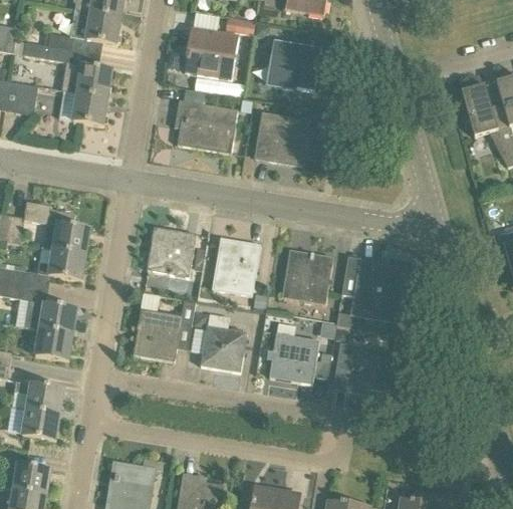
[(75,0),(74,7),(120,15),(122,0),(75,0)]
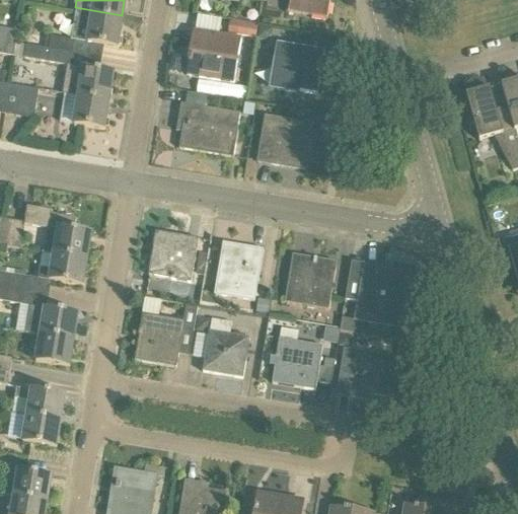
[(289,0),(288,7),(325,14),(325,15),(326,15),(328,0),(289,0)]
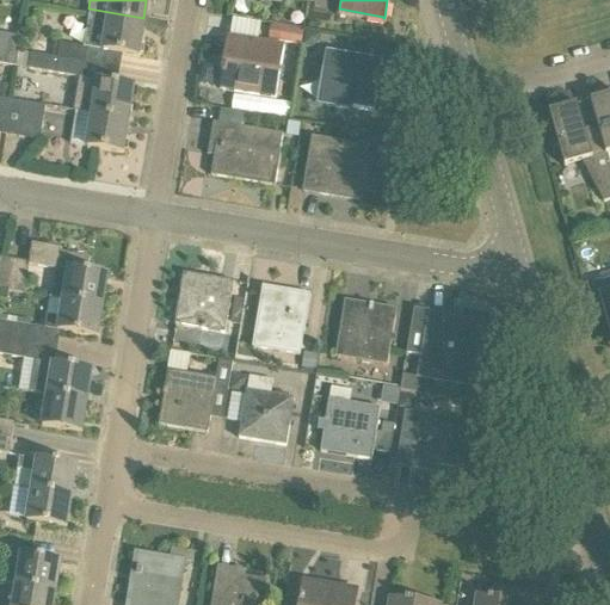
[(88,8),(86,25),(104,29),(102,45),(139,53),(139,50),(137,50),(143,18),(88,8)]
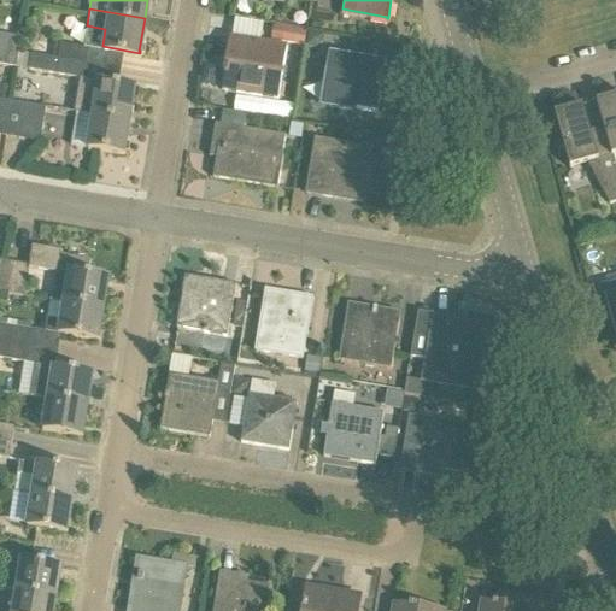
[(305,25),(273,21),(270,35),(304,40),(305,25)]
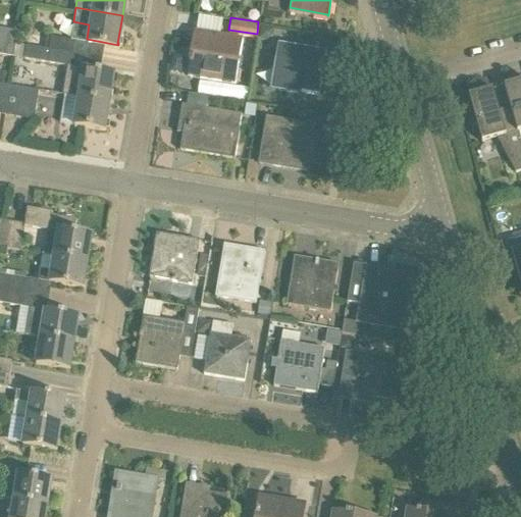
[(258,35),(266,37),(272,32),(273,24),(260,22),(258,35)]
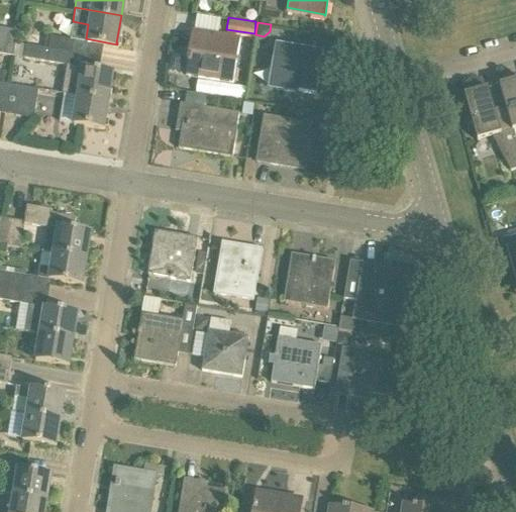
[(0,37),(15,40),(15,39),(17,27),(0,24),(0,37)]
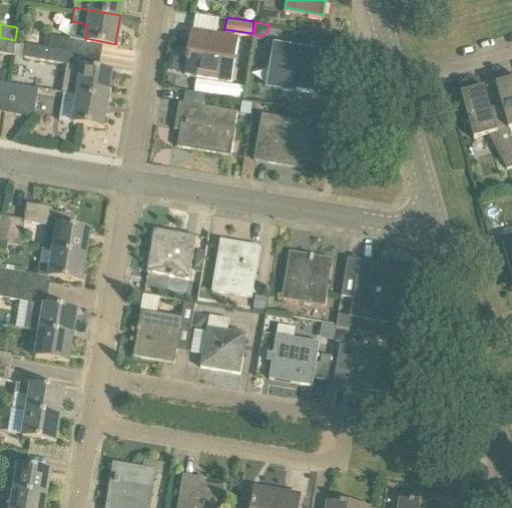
[(237,35),(190,27),(185,56),(186,57),(184,71),(230,79),(237,35)]
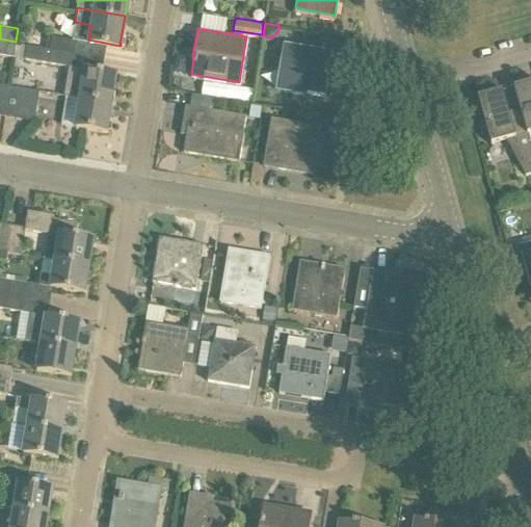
[(77,37),(47,32),(45,46),(75,51),(77,37)]
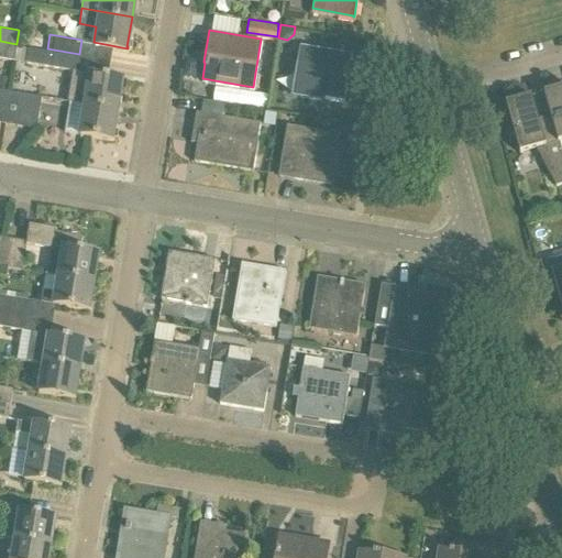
[(0,54),(14,57),(17,44),(0,41),(0,54)]
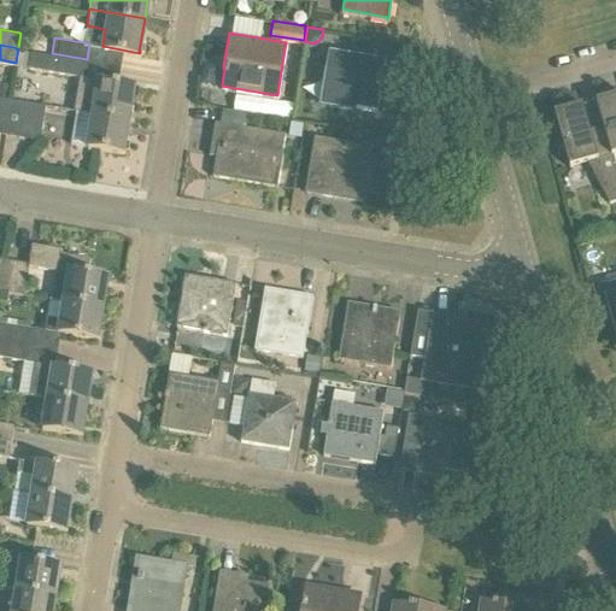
[(18,47),(18,48),(16,63),(80,74),(74,107),(93,110),(129,116),(134,84),(135,84),(135,82),(84,74),(87,59),(52,53),(18,47)]
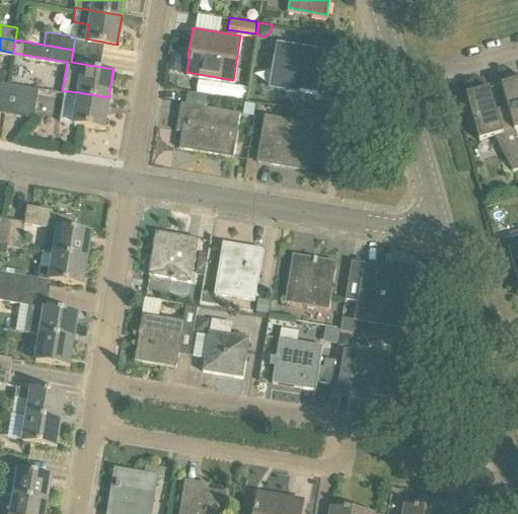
[(322,50),(323,50),(324,49),(277,42),(273,65),(272,65),(268,85),(294,89),(295,87),(316,90),(321,64),(320,64),(322,50)]
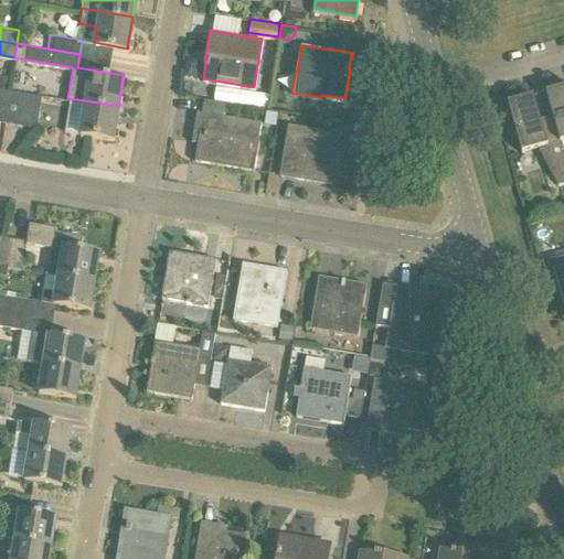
[(563,83),(545,89),(552,113),(553,113),(560,138),(561,138),(563,137),(563,83)]
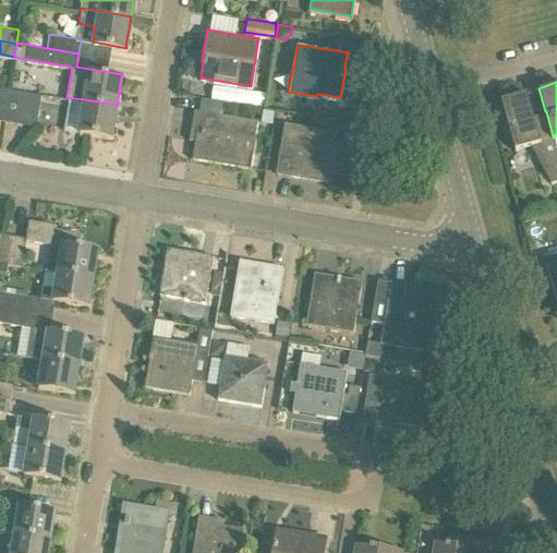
[(0,118),(3,119),(9,87),(0,85),(0,118)]
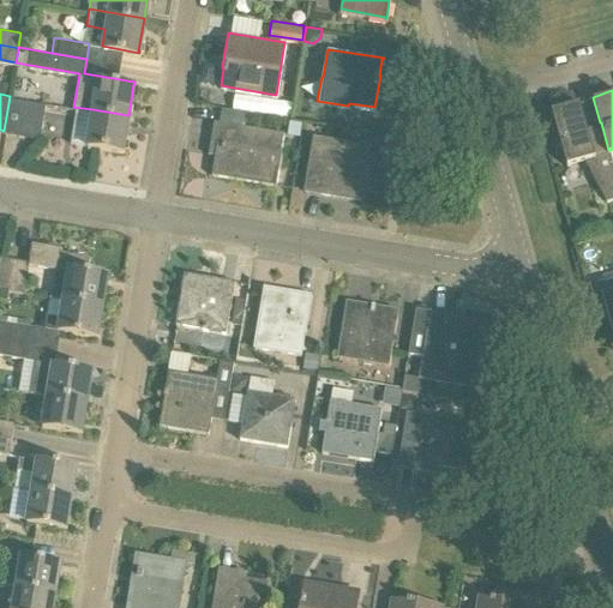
[(46,102),(10,96),(4,131),(40,137),(46,102)]
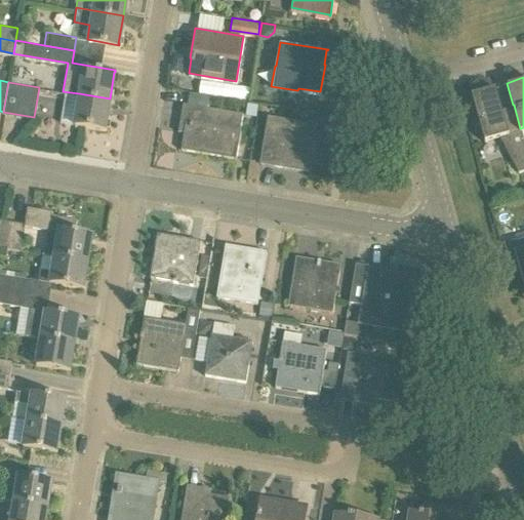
[(494,86),(471,92),(474,105),(471,106),(475,122),(479,121),(484,140),(498,134),(518,169),(523,167),(523,138),(521,128),(520,128),(514,105),(513,105),(501,108),(494,86)]
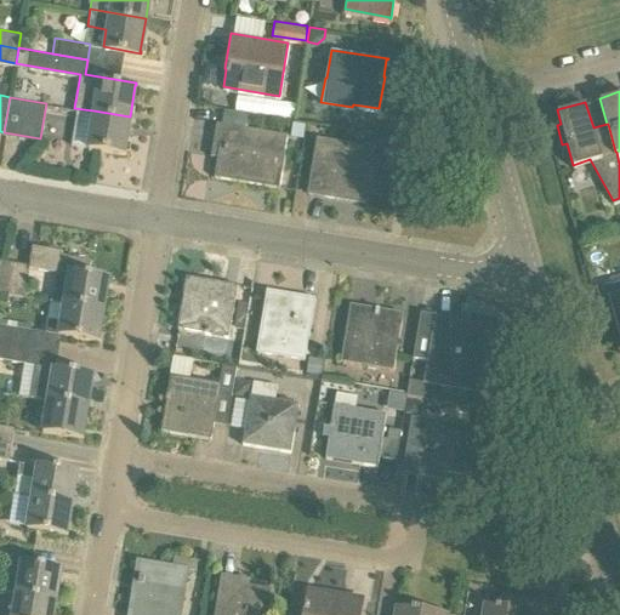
[(87,144),(125,152),(125,149),(124,149),(130,117),(94,110),(87,144)]
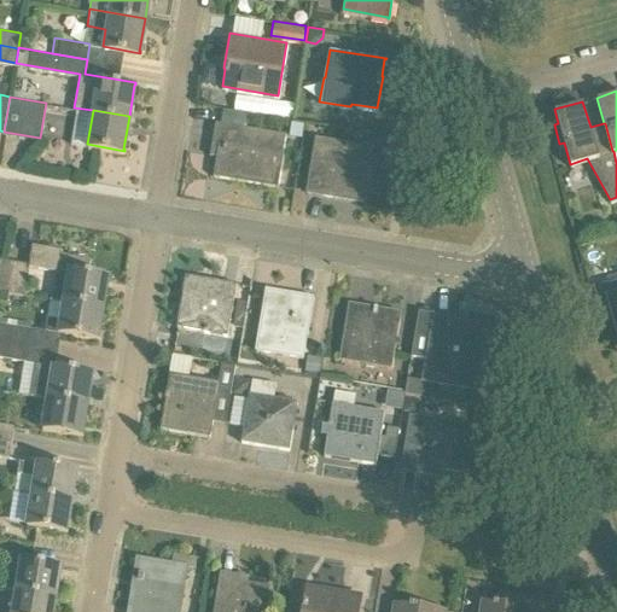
[(284,130),(215,118),(211,140),(217,141),(213,173),(278,184),(283,151),(280,150),(284,130)]
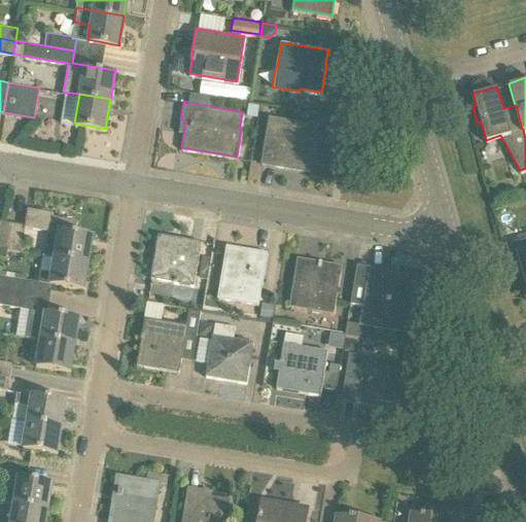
[(259,103),(249,102),(247,112),(258,113),(259,103)]
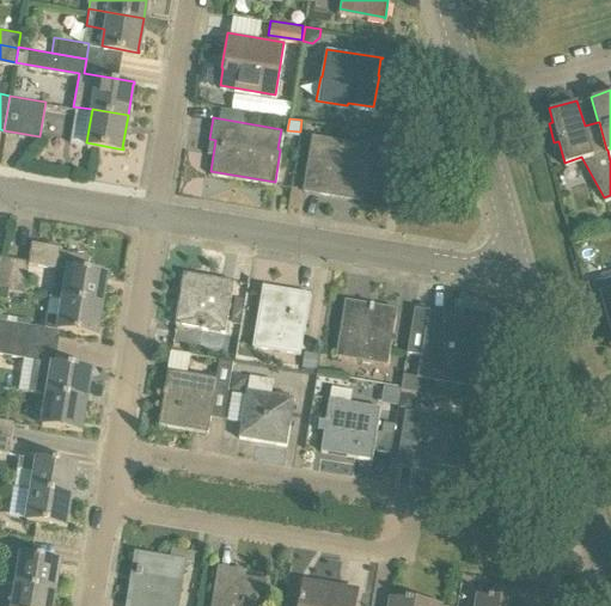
[(364,142),(312,134),(304,187),(331,191),(333,189),(359,194),(365,157),(362,155),(364,142)]
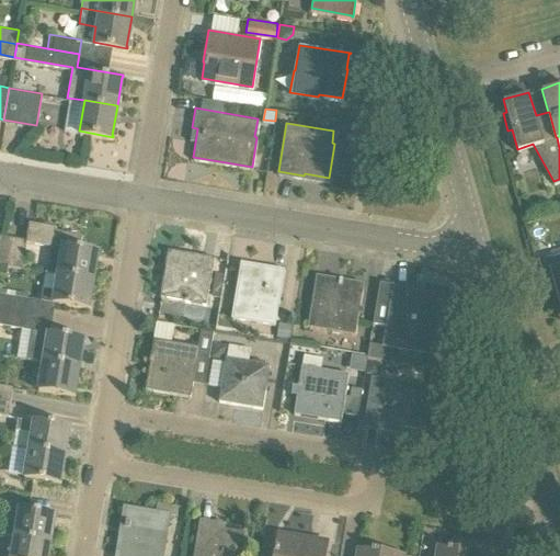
[(29,219),(26,237),(25,239),(26,239),(61,245),(57,271),(94,278),(99,249),(80,246),(82,231),(56,227),(56,224),(29,219)]
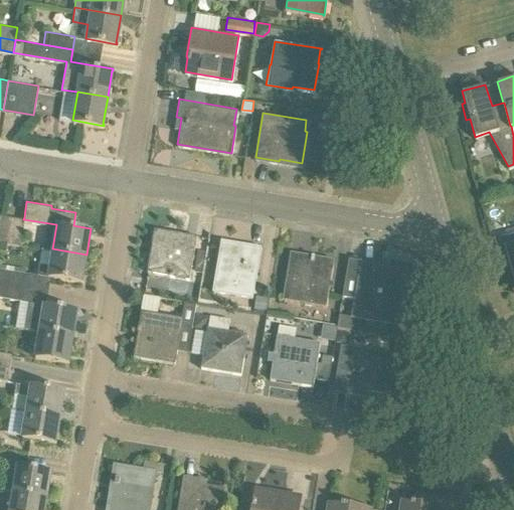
[(0,237),(7,239),(6,241),(20,243),(24,219),(23,219),(24,217),(1,214),(0,221),(0,237)]
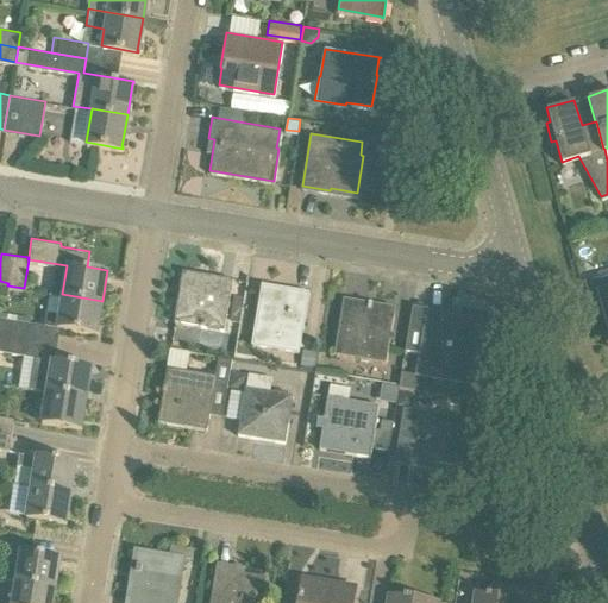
[(232,276),(182,268),(174,319),(224,327),(232,276)]
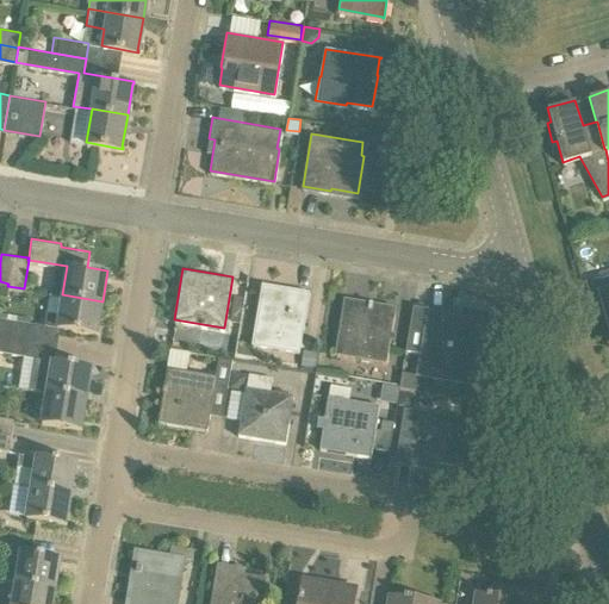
[(238,317),(248,278),(236,275),(228,315),(238,317)]
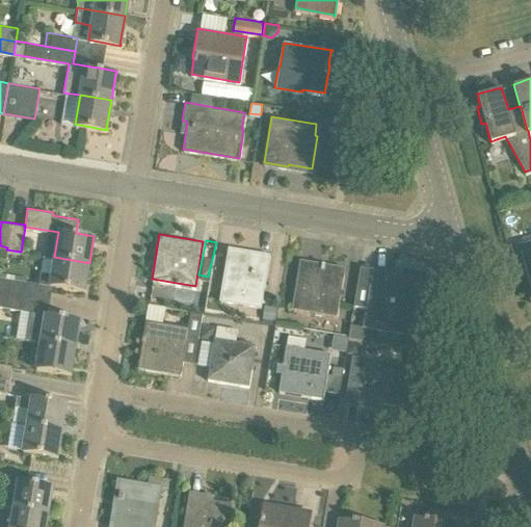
[(530,240),(511,246),(519,272),(527,270),(529,281),(526,282),(530,298),(530,240)]
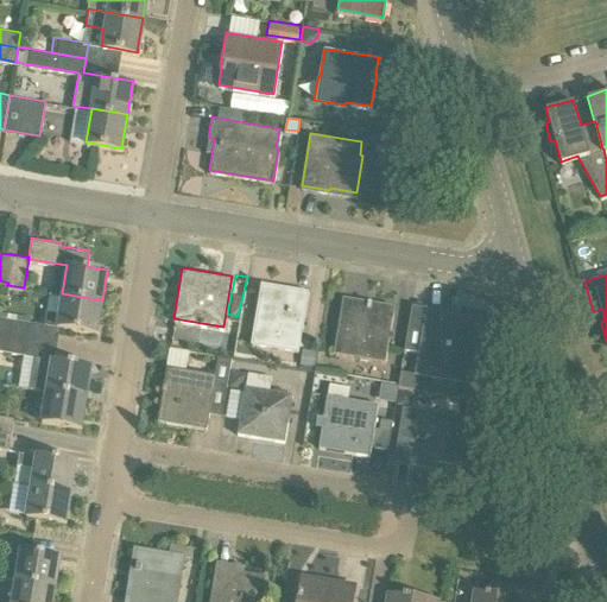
[(308,289),(260,280),(251,341),(298,349),(308,289)]
